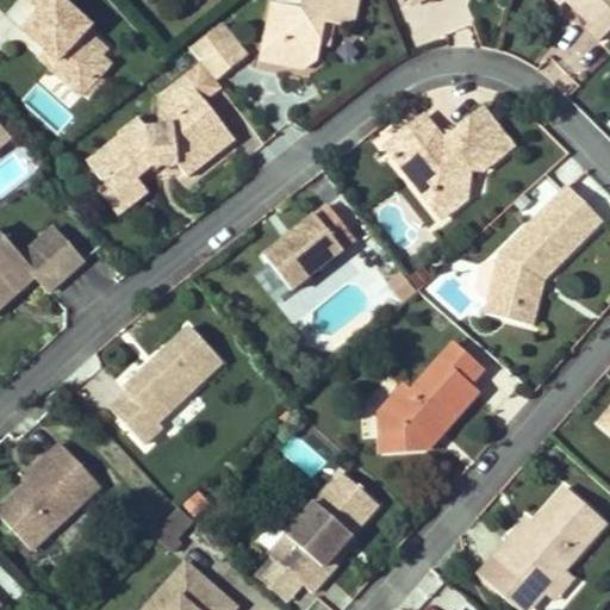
[(47,68),(79,95),(106,63),(79,37),(88,26),(58,0),(25,0),(37,11),(20,30),(54,62),(47,68)]
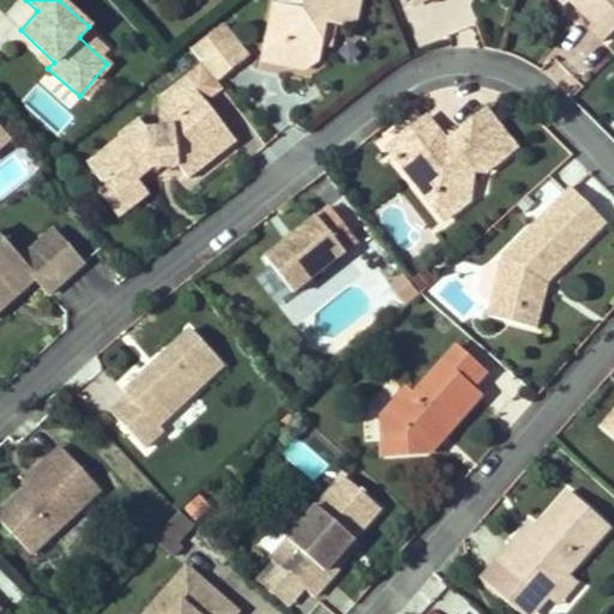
[(318,31),(330,24),(353,30),(359,0),(304,0),(302,10),(276,5),(264,60),(304,70),(319,58),(323,38),(318,31)]
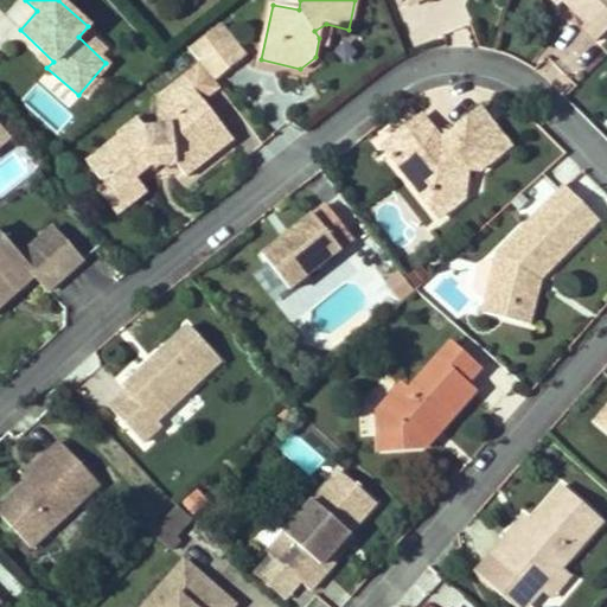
[(606,31),(606,0),(564,0),(567,1),(589,25),(601,37),(606,31)]
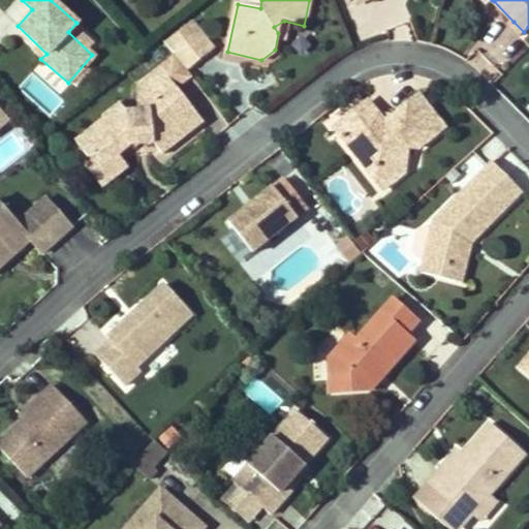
[(509,26),(520,35),(524,32),(514,22),(509,26)]
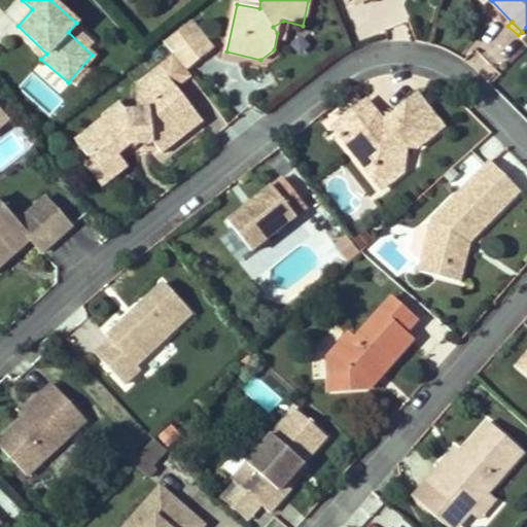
[(178,57),(189,70),(216,49),(195,23),(169,44),(178,57)]
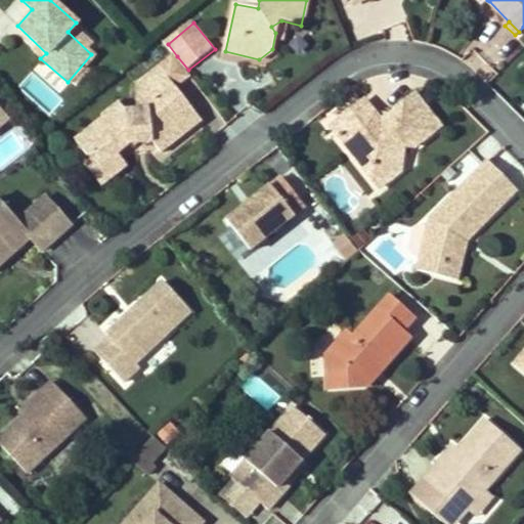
[(181,89),(194,78),(188,70),(177,56),(139,87),(141,108),(130,110),(124,104),(81,141),(92,154),(99,154),(100,151),(113,164),(122,156),(132,146),(158,142),(167,155),(207,121),(181,89)]
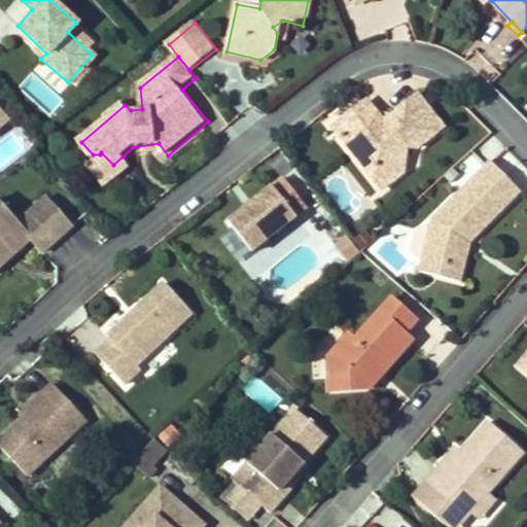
[(374,168),(402,172),(407,146),(416,146),(442,125),(417,94),(384,119),(366,100),(331,128),(352,153),(358,149),(374,168)]
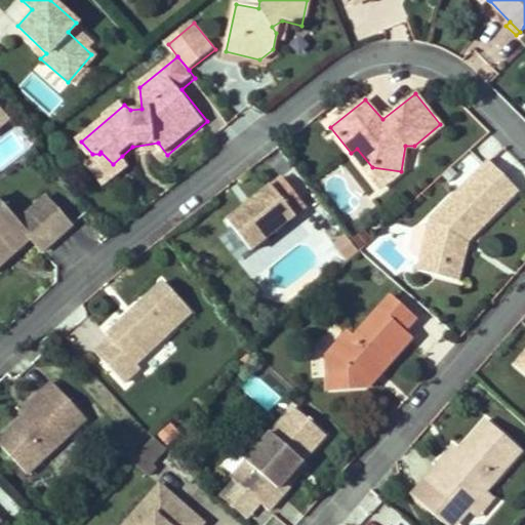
[(351,153),(378,188),(401,171),(372,167),(357,149),(351,153)]
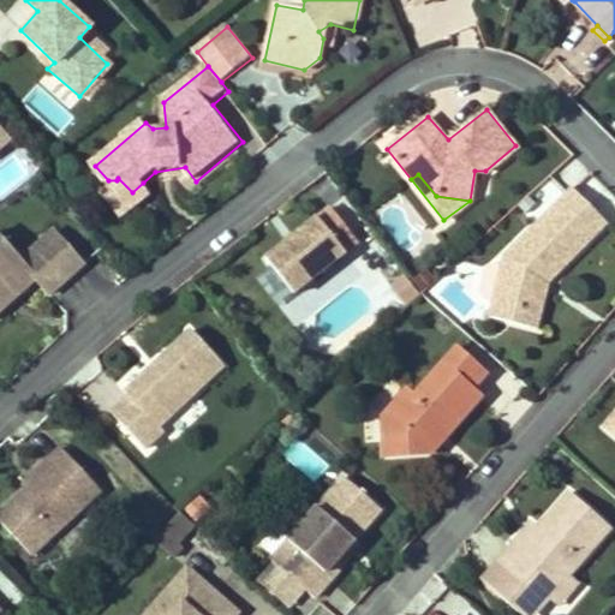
[(118,178),(117,180),(102,192),(123,216),(151,191),(143,183),(132,192),(118,178)]
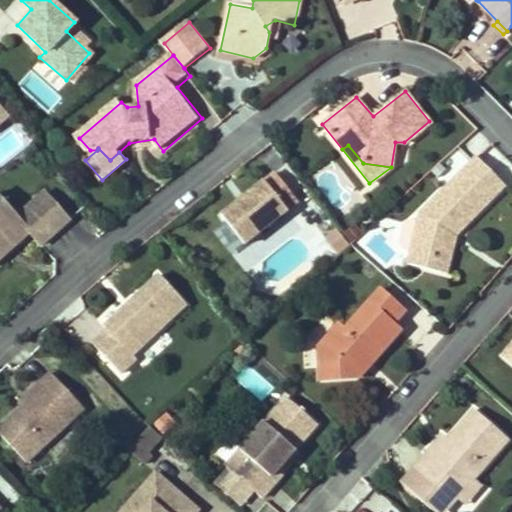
[(452,231),(457,236),(505,186),(475,157),(416,218),(409,250),(442,258),(446,237),(452,231)]
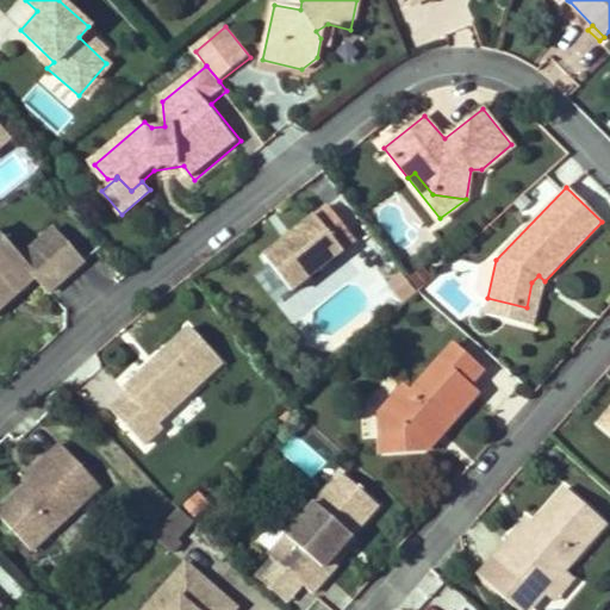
[(327,203),(263,251),(293,287),(355,240),(327,203)]
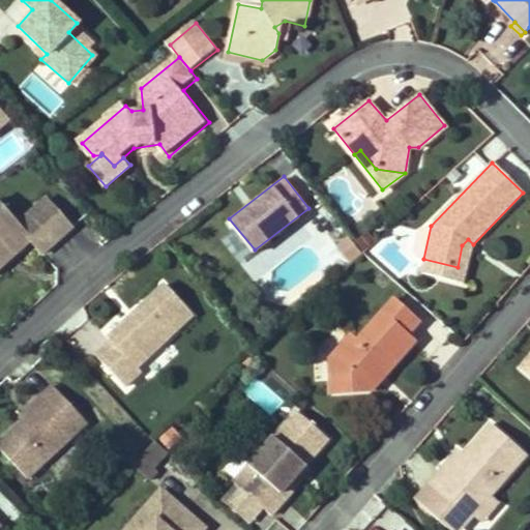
[(0,265),(32,237),(46,252),(74,226),(50,198),(21,224),(0,200),(0,265)]
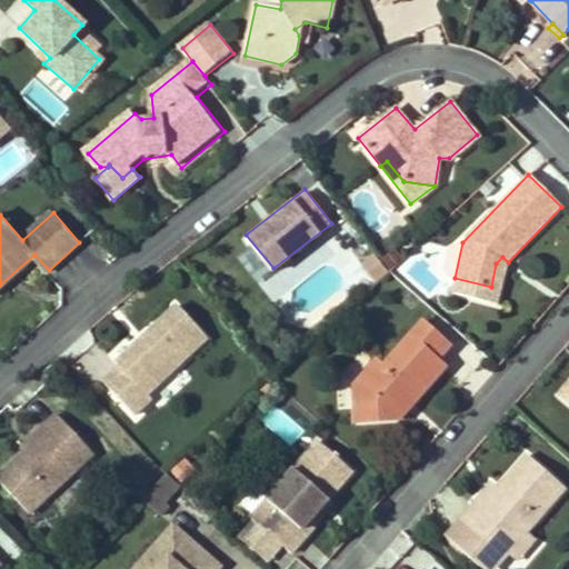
[(249,246),(237,255),(256,282),(269,272),(249,246)]
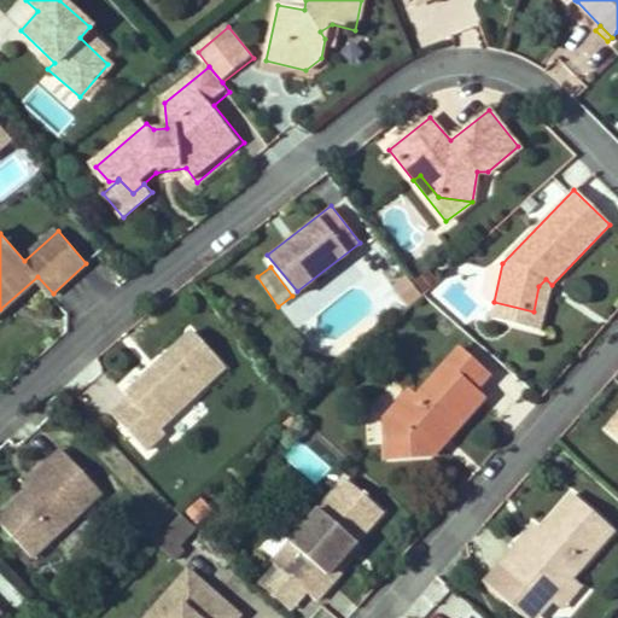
[(534,312),(494,302),(491,315),(540,325),(552,285),(546,279),(538,286),(534,312)]
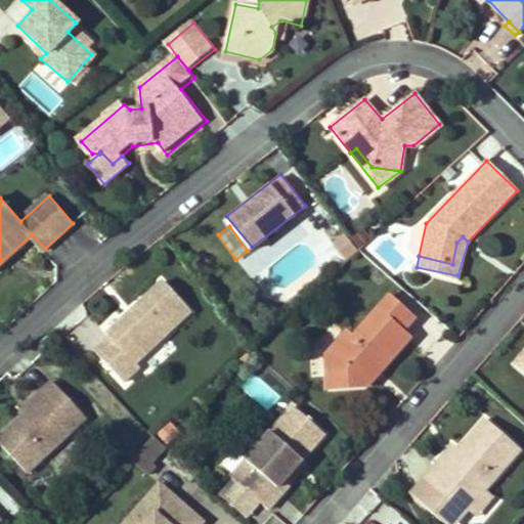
[(108,336),(92,351),(123,383),(139,367),(135,363),(188,312),(160,284),(105,333),(108,336)]
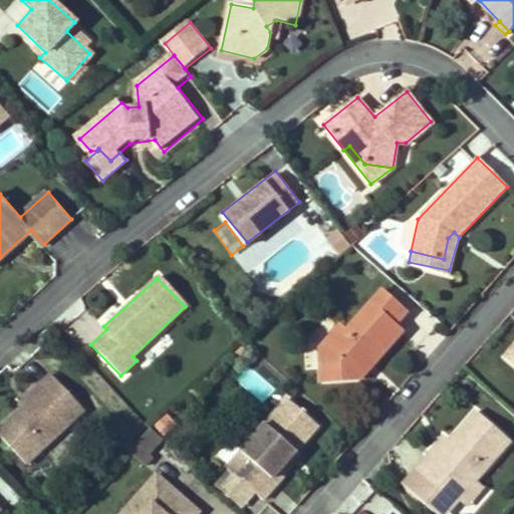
[(322,341),(323,377),(363,376),(363,366),(374,353),(378,357),(404,330),(396,322),(408,309),(383,287),(347,326),(342,321),(322,341)]
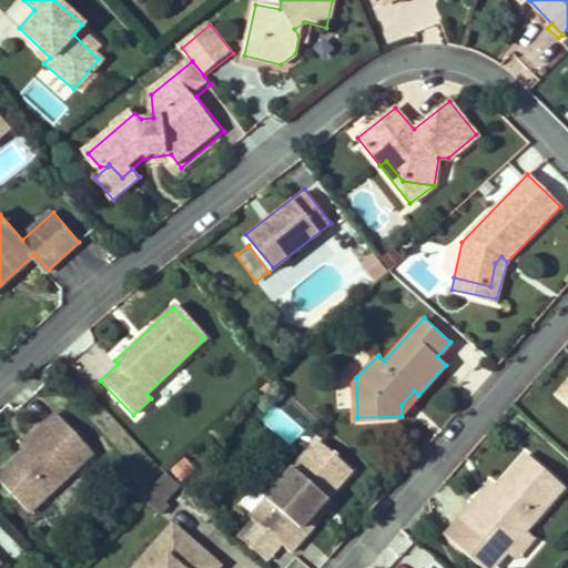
[(48,432),(26,452),(0,474),(0,482),(28,511),(91,454),(57,413),(42,426),(48,432)]
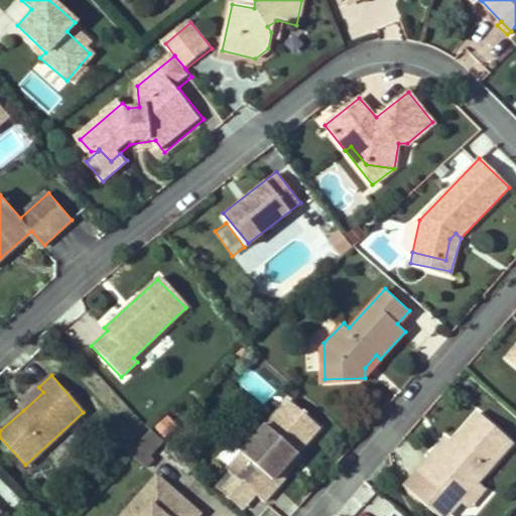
[(38,387),(18,405),(23,410),(43,392),(38,387)]
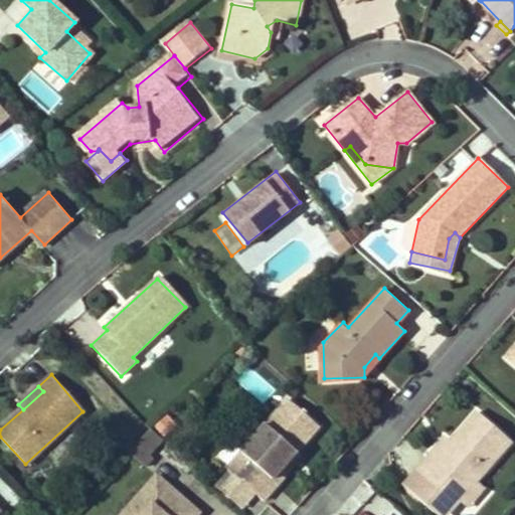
[(280,480),(274,474),(298,447),(319,422),(289,394),(228,464),(231,467),(255,489),(266,497),(280,480)]
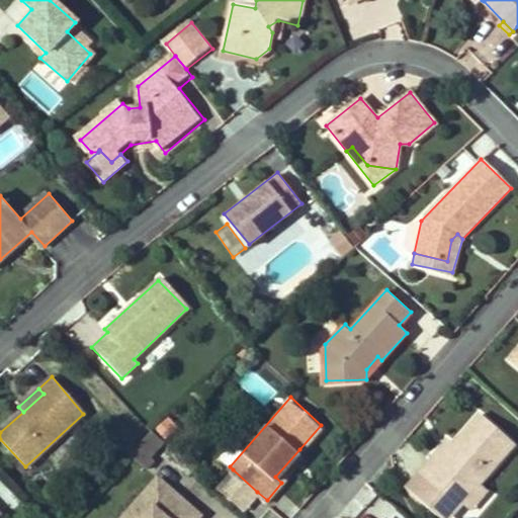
[(441,467),(434,461),(422,476),(453,503),(465,490),(475,498),(517,447),(517,445),(485,416),(458,446),(441,467)]
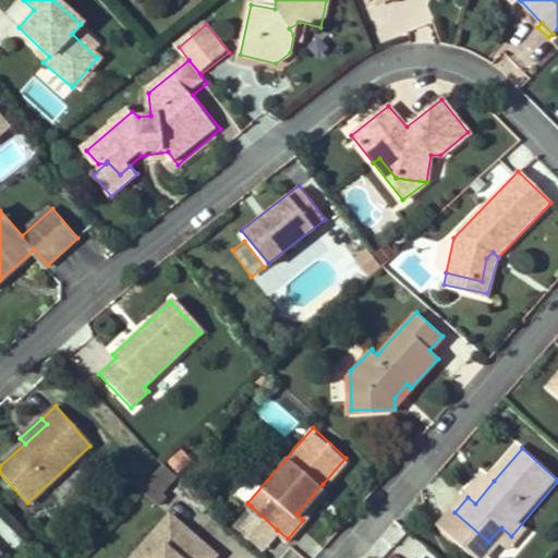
[(153,502),(177,476),(164,464),(140,490),(153,502)]
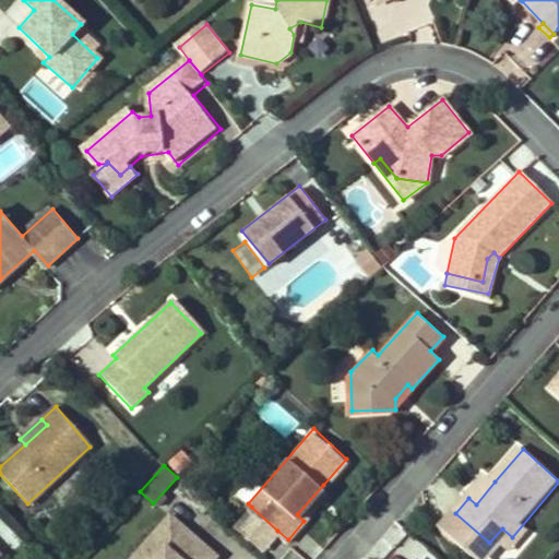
[(476,504),(495,482),(488,475),(468,498),(476,504)]
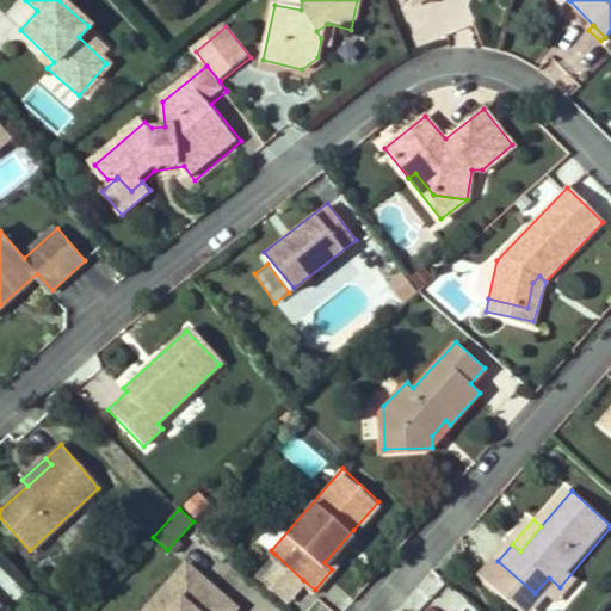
[(325,562),(332,569),(360,538),(353,530),(325,562)]
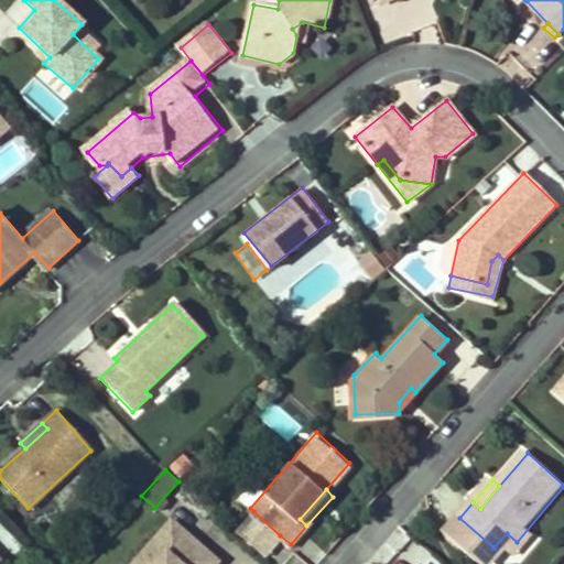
[(280,535),(253,511),(236,532),(262,556),(280,535)]
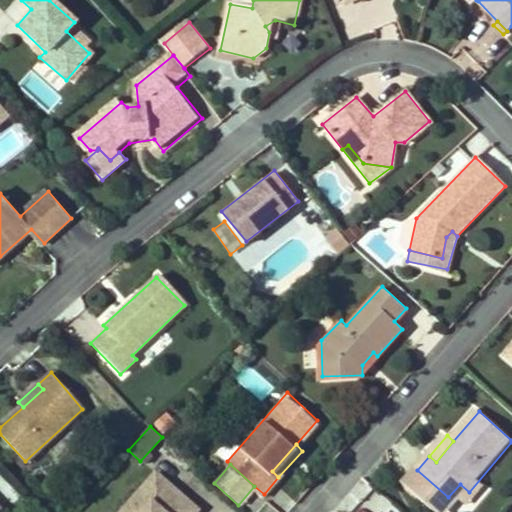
[(197,511),(200,509),(157,470),(119,511),(197,511)]
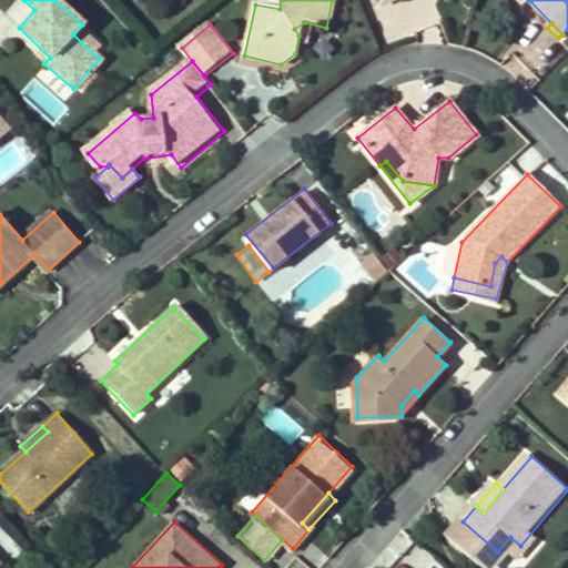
[(463,521),(448,537),(483,567),(497,551),(463,521)]
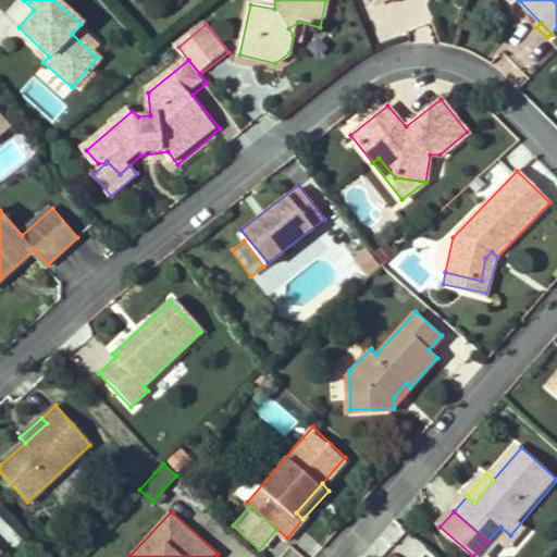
[(500,527),(487,541),(498,549),(510,535),(500,527)]
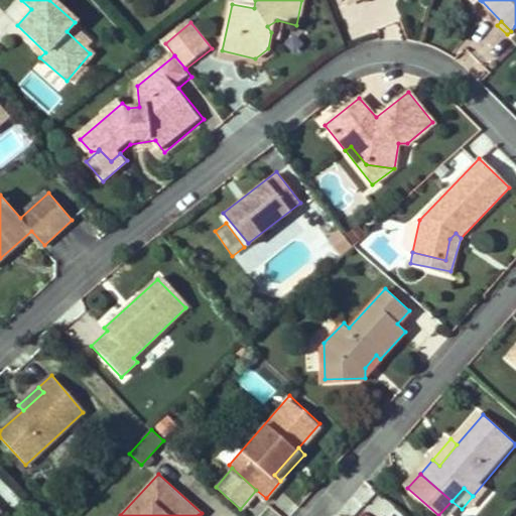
[(452,501),(438,515),(455,515),(462,509),(452,501)]
